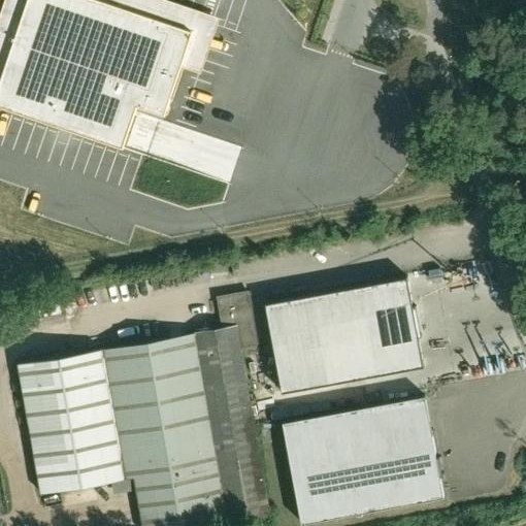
[(163,118),(179,68),(192,32),(96,0),(26,0),(0,76),(0,109),(122,151),(135,108),(163,118)]
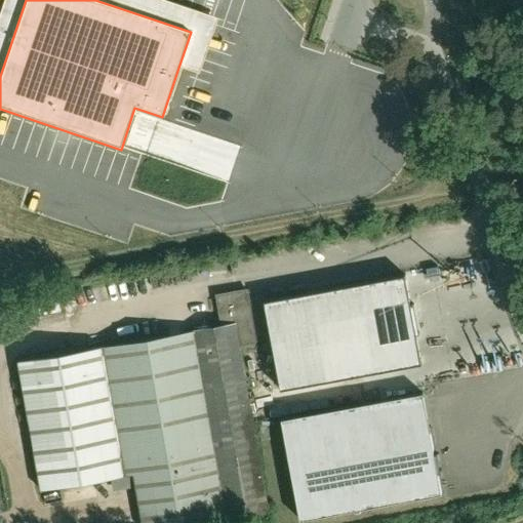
[(279,392),(419,365),(403,277),(263,303),(279,392)]
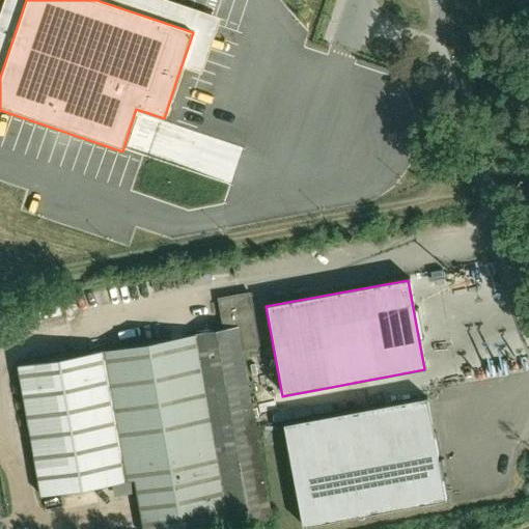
[(223,331),(196,336),(195,336),(195,337),(104,353),(18,368),(42,499),(135,482),(143,528),(202,528),(229,524),(230,528),(271,521),(241,350),(258,346),(249,296),(218,301),(223,331)]
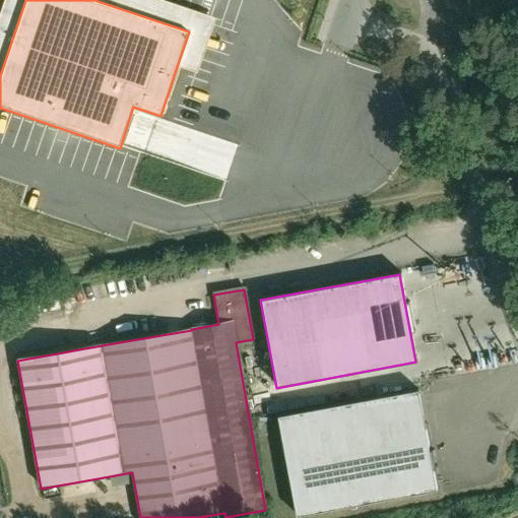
[(0,339),(15,337),(13,325),(0,327),(0,339)]
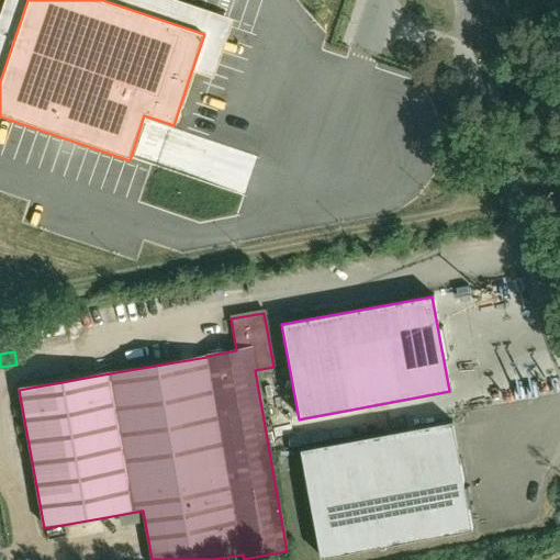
[(320,559),(471,530),(450,423),(300,451),(320,559)]
